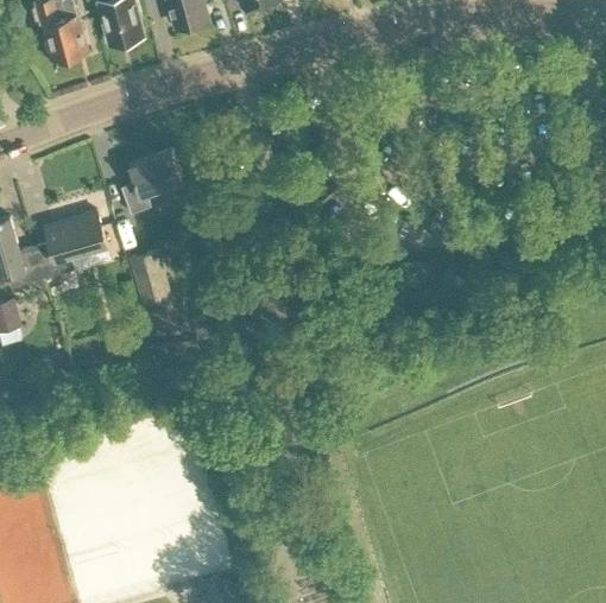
[(87,54),(71,0),(52,0),(54,0),(52,0),(39,0),(35,1),(36,7),(32,8),(36,20),(39,19),(40,25),(43,24),(54,62),(87,54)]
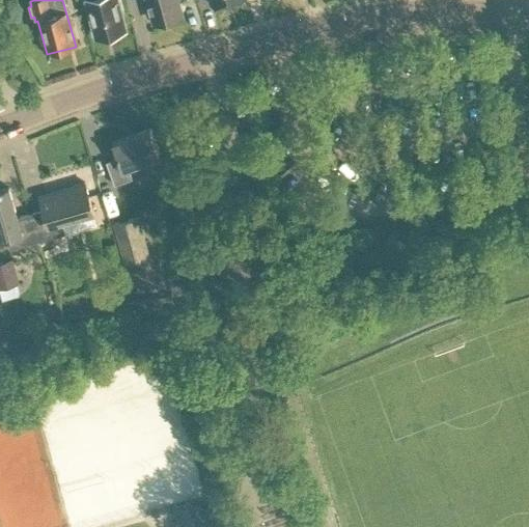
[(85,0),(87,2),(96,38),(112,33),(114,36),(120,34),(122,31),(126,30),(120,12),(123,11),(119,0),(85,0)]
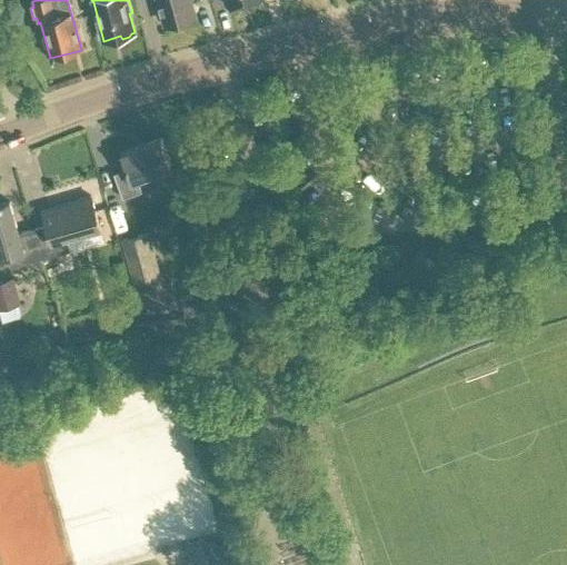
[(157,0),(165,26),(179,21),(182,23),(190,21),(191,18),(195,17),(189,0),(157,0)]
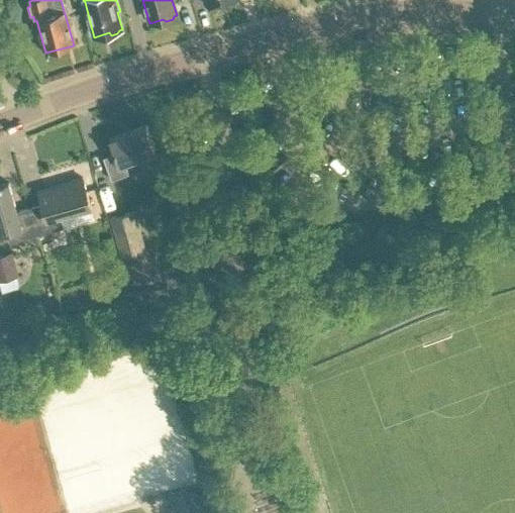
[(224,4),(222,0),(203,0),(206,9),(224,4)]
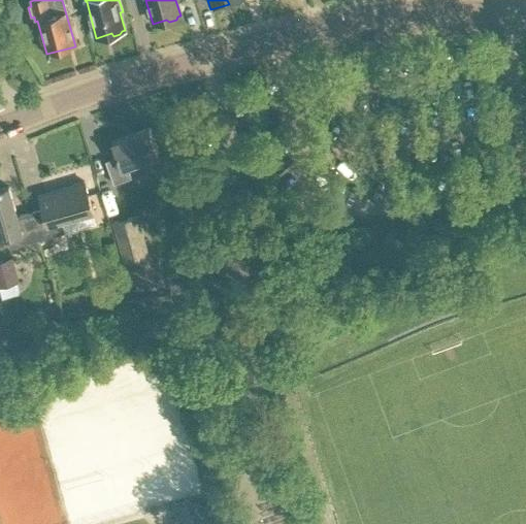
[(158,160),(148,134),(111,148),(117,161),(104,165),(113,188),(131,182),(127,171),(158,160)]
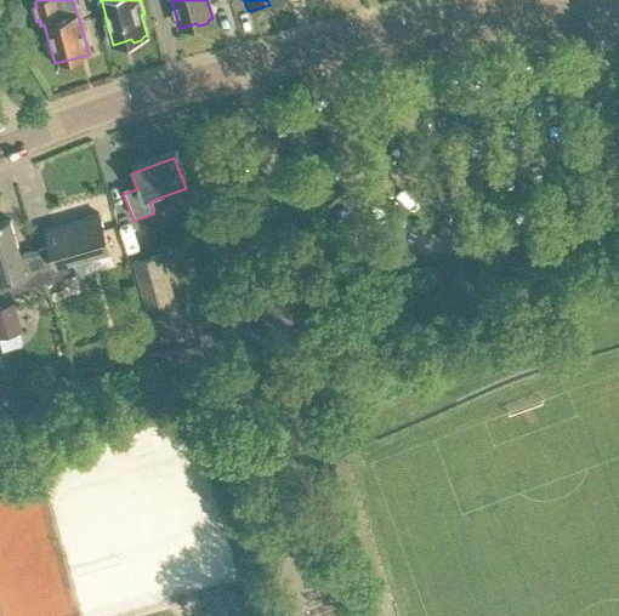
[(49,247),(34,252),(44,285),(74,277),(71,263),(107,252),(96,217),(44,233),(49,247)]
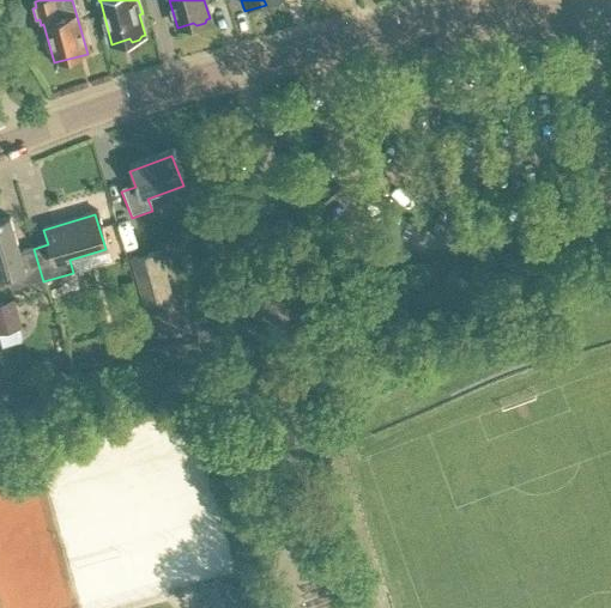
[(43,281),(34,249),(19,253),(8,219),(0,222),(0,279),(6,278),(10,292),(43,281)]
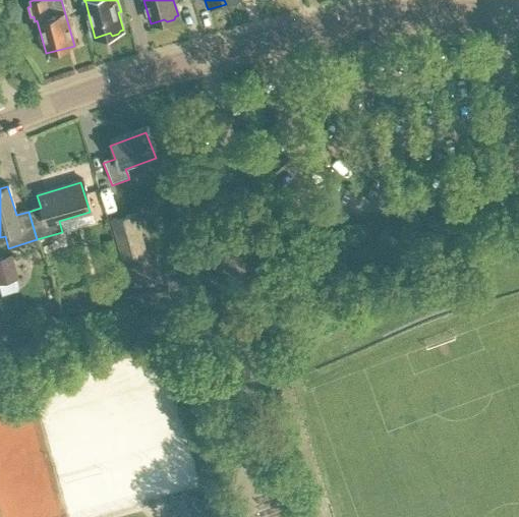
[(177,218),(194,216),(191,191),(174,193),(177,218)]
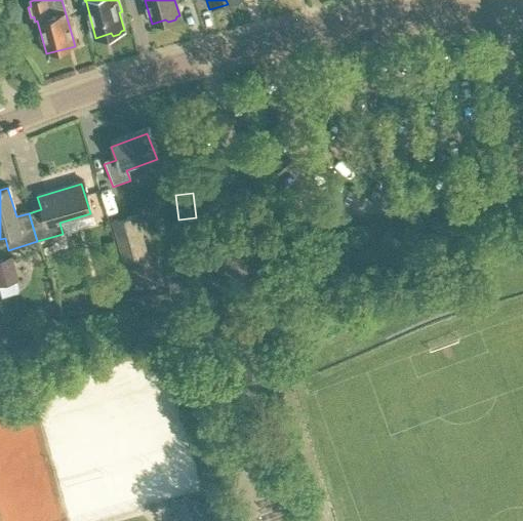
[(147,257),(136,217),(111,224),(121,264),(147,257)]
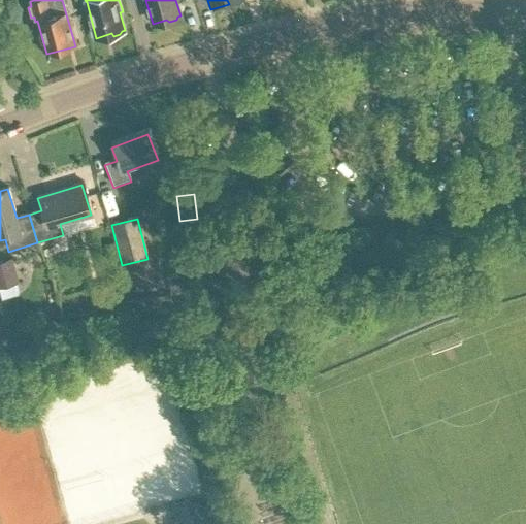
[(192,273),(202,272),(200,253),(190,254),(192,273)]
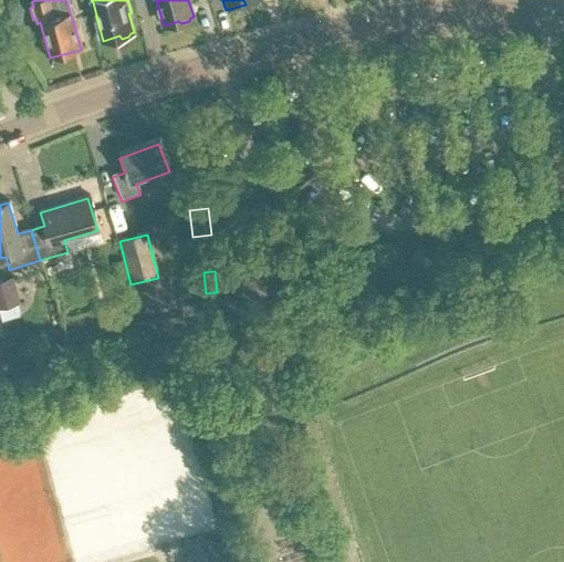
[(9,279),(0,281),(0,310),(17,305),(9,279)]
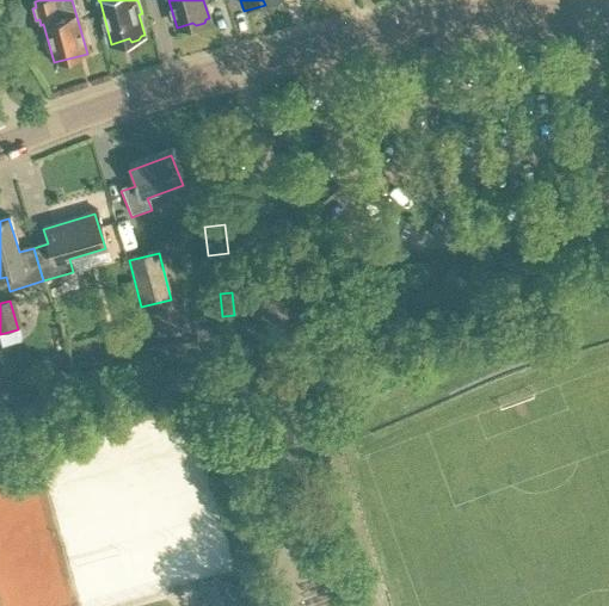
[(191,576),(220,572),(217,554),(188,558),(191,576)]
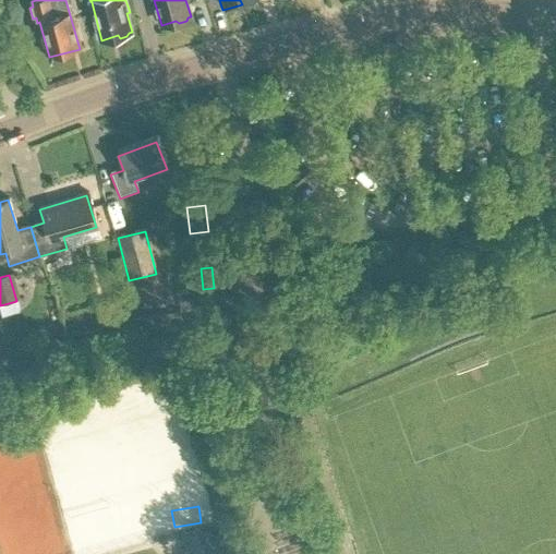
[(227,553),(230,546),(194,532),(185,553),(227,553)]
